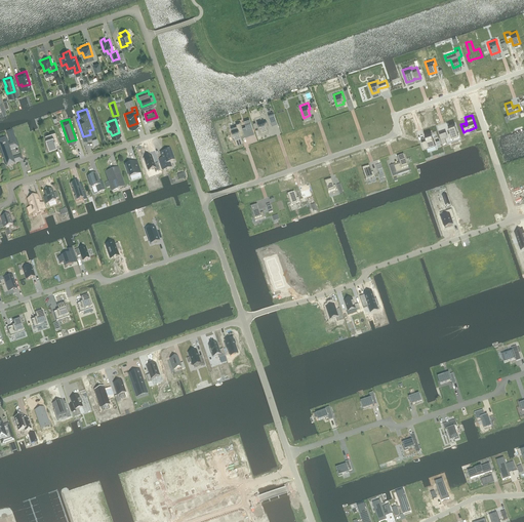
[(267,124),(266,119),(256,122),(260,132),(268,130),(266,124),(267,124)]
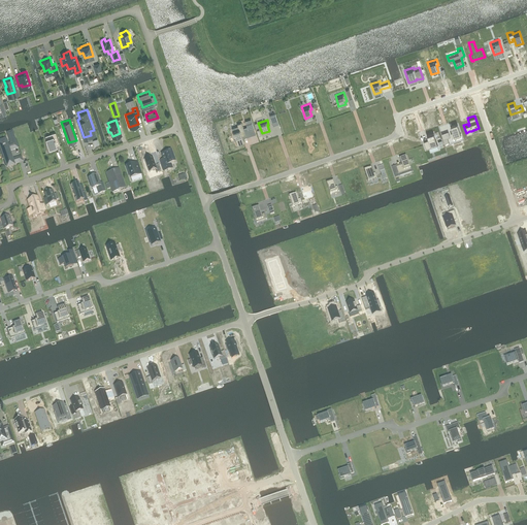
[(236,142),(242,140),(240,134),(244,133),(240,121),(236,122),(238,127),(232,129),(236,142)]
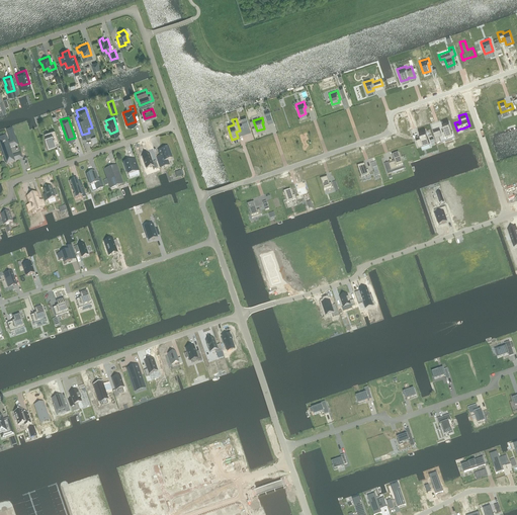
[(443,127),(441,129),(442,133),(451,130),(447,119),(441,121),(443,127)]
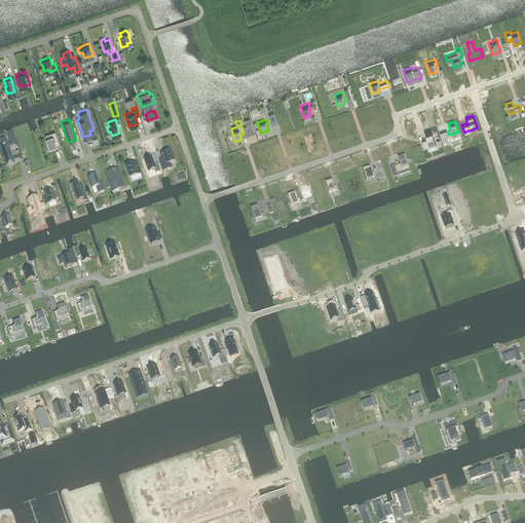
[(17,145),(15,138),(11,127),(5,129),(9,140),(6,141),(5,138),(0,139),(0,146),(6,163),(17,159),(15,154),(11,155),(10,154),(8,149),(8,148),(17,145)]
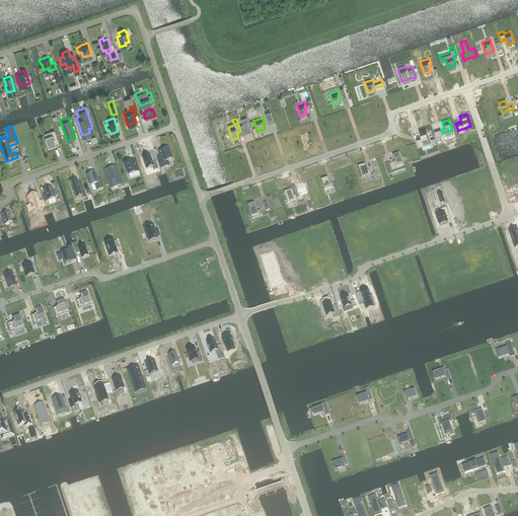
[(45,138),(46,147),(53,145),(52,142),(57,140),(58,140),(54,128),(54,129),(48,131),(49,133),(44,135),(45,138)]
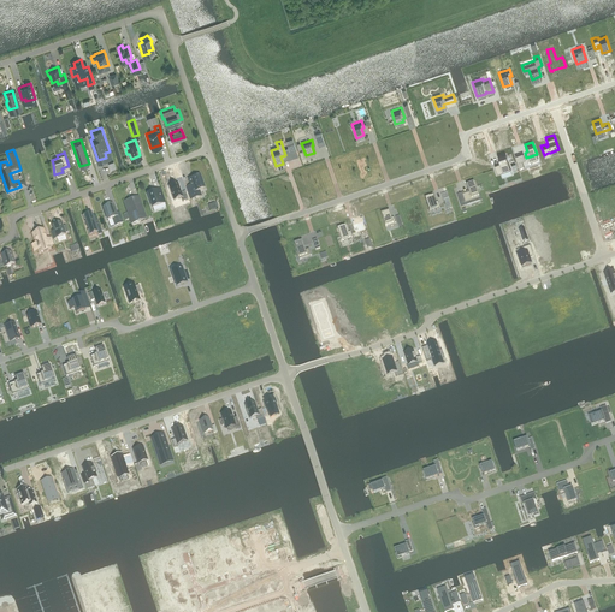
[(498,160),(492,162),(496,171),(500,170),(502,170),(509,166),(504,152),(496,154),(498,160)]
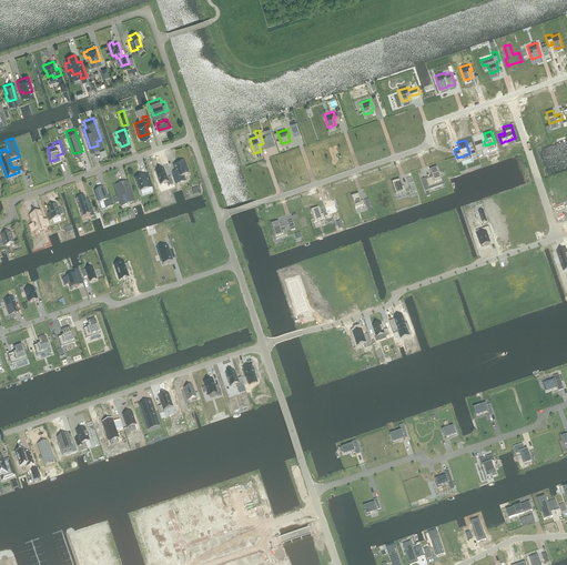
[(183,160),(173,163),(175,169),(171,170),(175,181),(184,178),(182,173),(188,171),(183,160)]
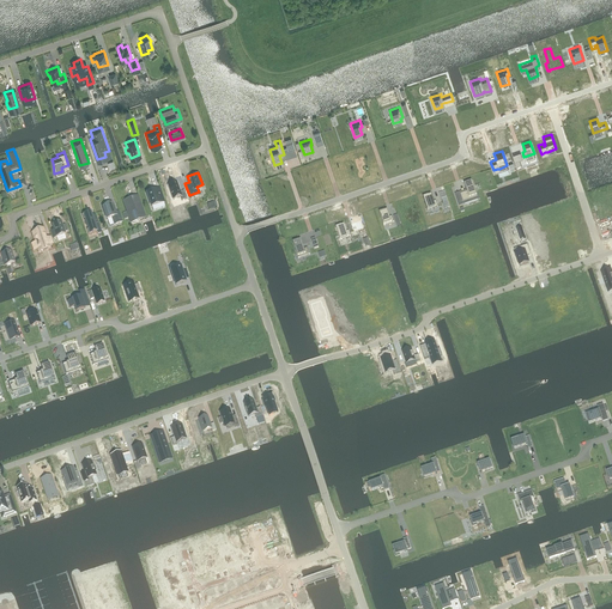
[(461,199),(476,194),(476,192),(471,178),(462,181),(465,188),(458,190),(461,199)]
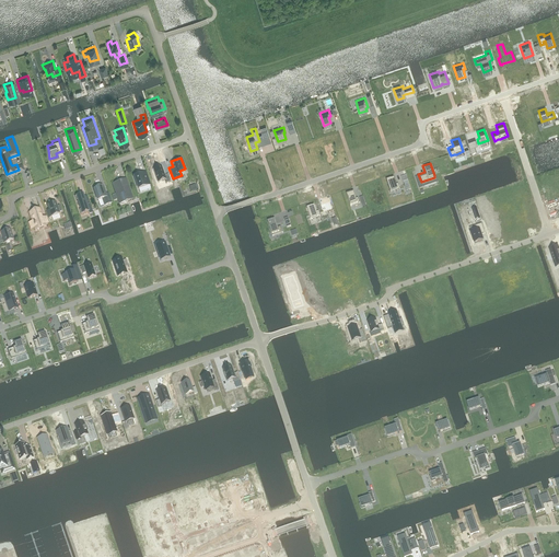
[(164,173),(161,164),(153,166),(158,180),(164,177),(164,181),(170,178),(167,171),(164,173)]
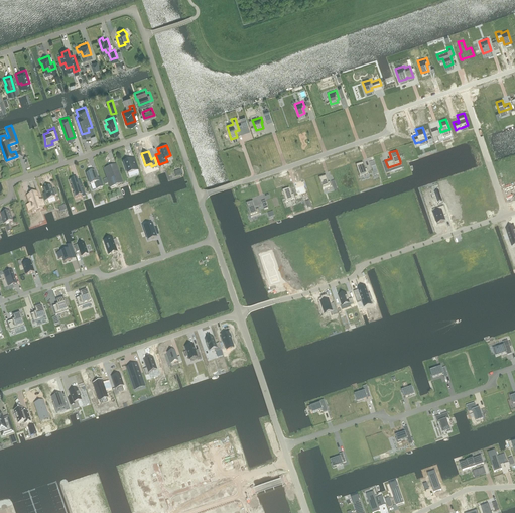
[(137,167),(133,156),(123,160),(126,171),(127,171),(137,167)]
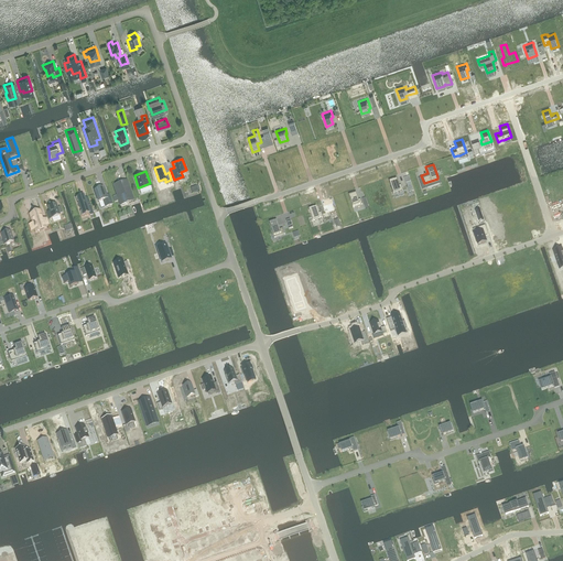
[(396,176),(389,180),(392,191),(402,187),(400,182),(398,183),(396,176)]
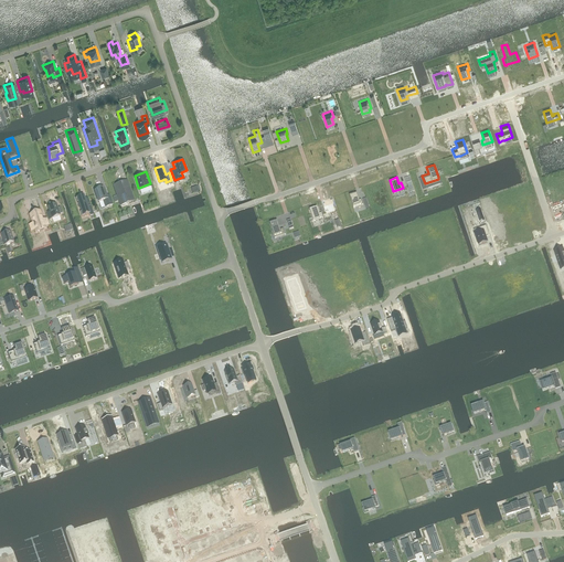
[(126,187),(123,179),(115,182),(120,198),(119,199),(120,202),(125,201),(125,200),(129,199),(128,195),(131,194),(129,186),(126,187)]
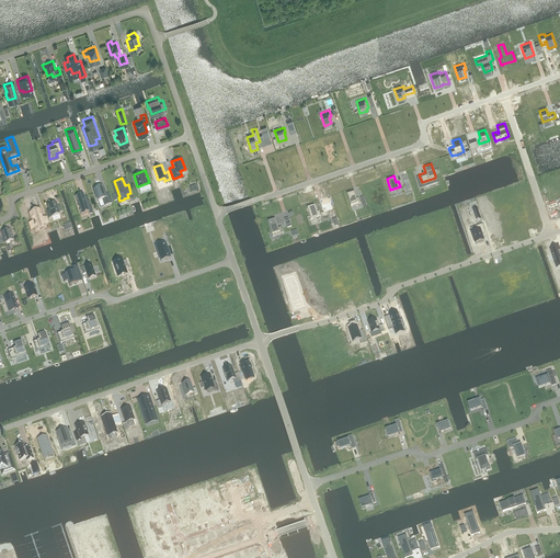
[(368,194),(370,202),(376,200),(374,192),(378,191),(375,182),(367,185),(368,185),(365,186),(367,194),(368,194)]
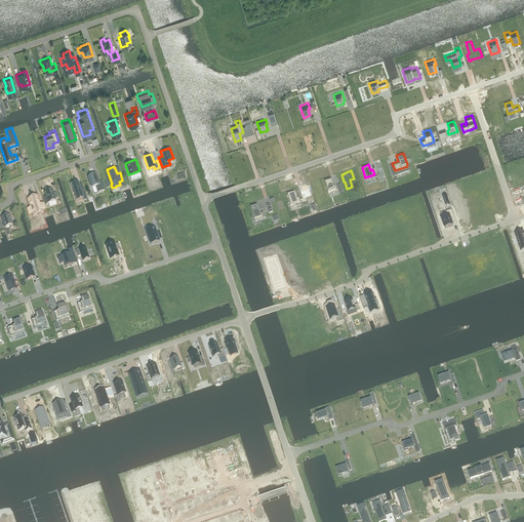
[(97,181),(95,172),(92,173),(91,173),(90,174),(87,175),(90,185),(95,184),(97,190),(104,187),(102,179),(97,181)]
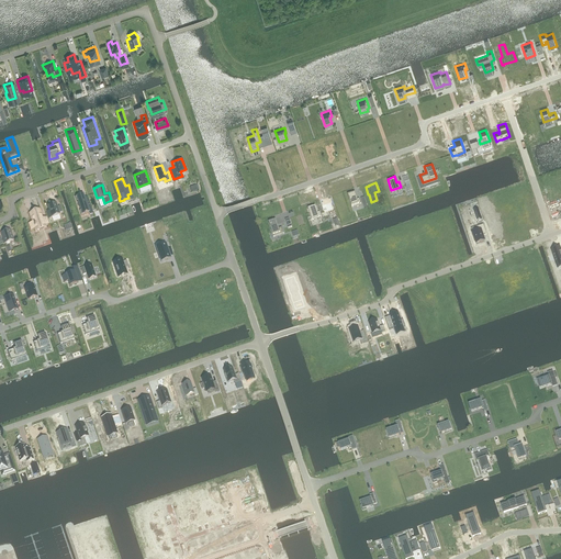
[(350,203),(360,200),(358,196),(356,196),(354,190),(347,192),(350,203)]
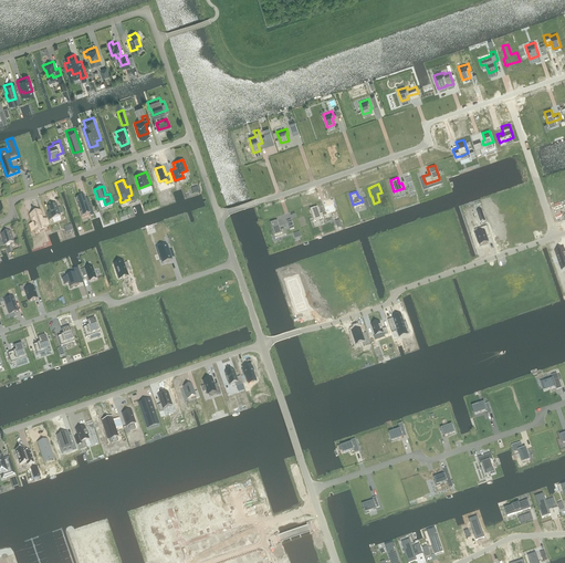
[(83,194),(75,196),(76,200),(77,199),(81,209),(80,210),(81,215),(89,211),(90,214),(93,212),(89,198),(85,199),(83,194)]
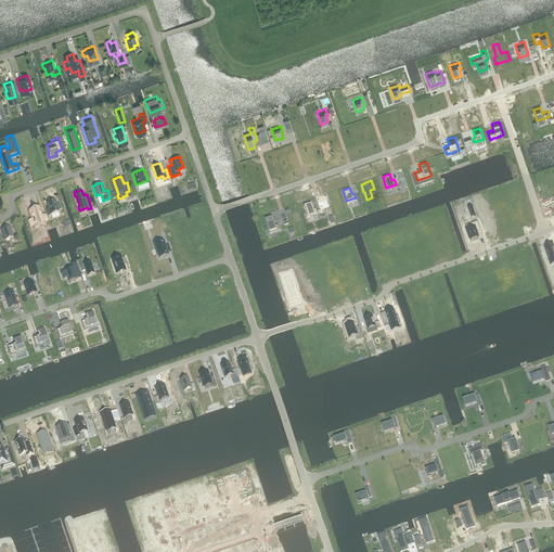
[(48,206),(44,207),(47,213),(58,208),(58,207),(61,206),(59,201),(55,202),(54,199),(47,201),(48,206)]
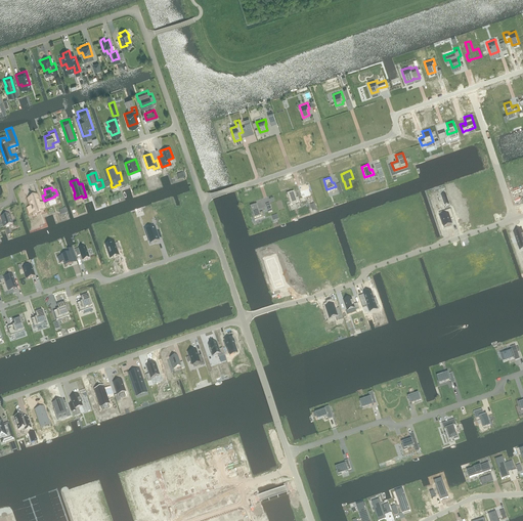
[(293,189),(287,192),(287,193),(290,203),(291,202),(299,200),(297,196),(295,196),(294,190),(293,189)]
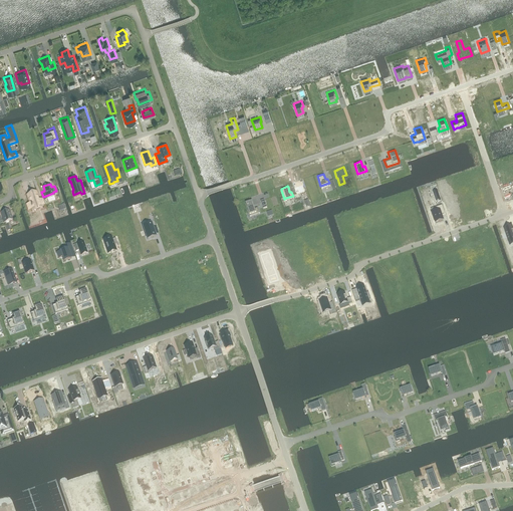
[(38,197),(35,189),(26,192),(29,200),(25,202),(28,208),(34,206),(35,208),(42,206),(41,203),(43,203),(41,196),(38,197)]
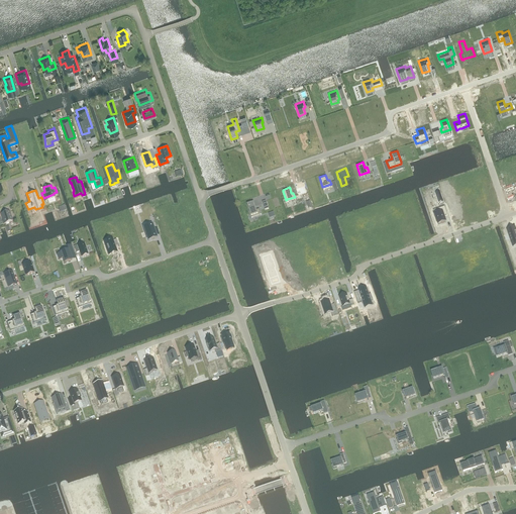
[(250,215),(261,211),(259,206),(255,207),(252,200),(246,202),(250,215)]
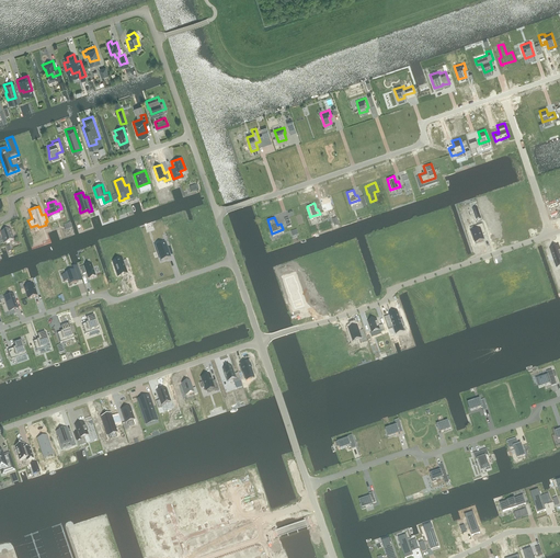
[(500,218),(491,221),(495,234),(503,230),(500,218)]
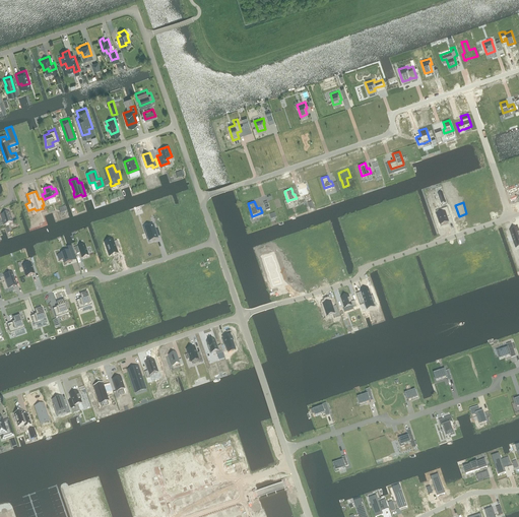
[(439,222),(447,219),(445,213),(448,212),(446,204),(440,206),(441,210),(436,212),(439,222)]
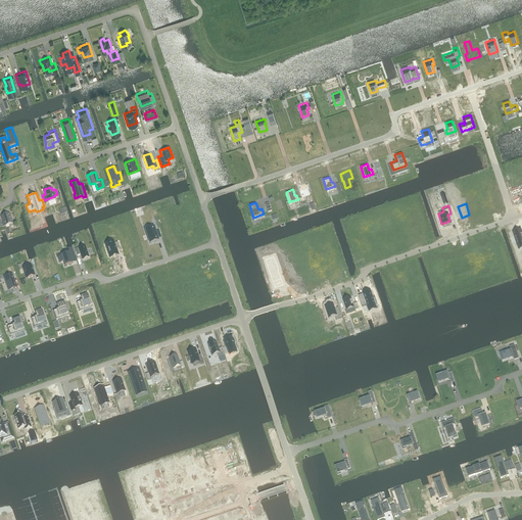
[(3,224),(11,221),(8,210),(0,214),(3,221),(2,221),(3,224)]
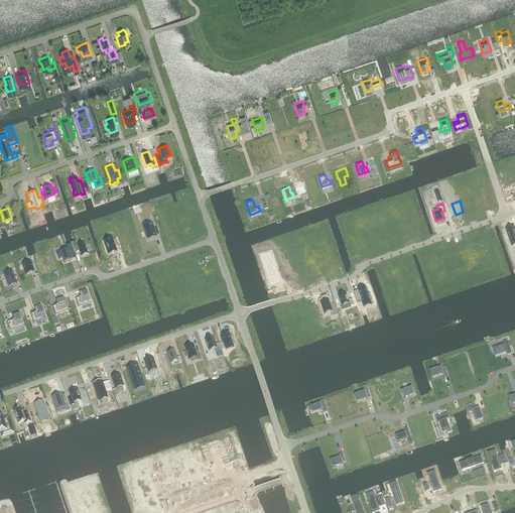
[(185,219),(187,224),(195,222),(194,218),(196,217),(195,212),(191,213),(190,208),(175,213),(178,221),(185,219)]
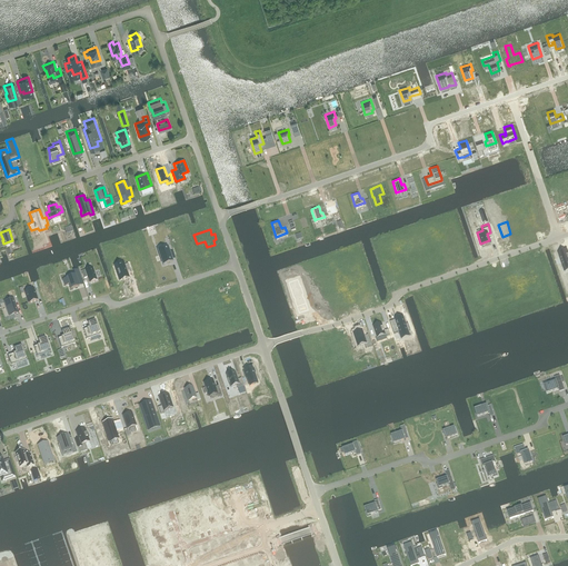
[(458,230),(449,234),(455,248),(462,246),(458,230)]
